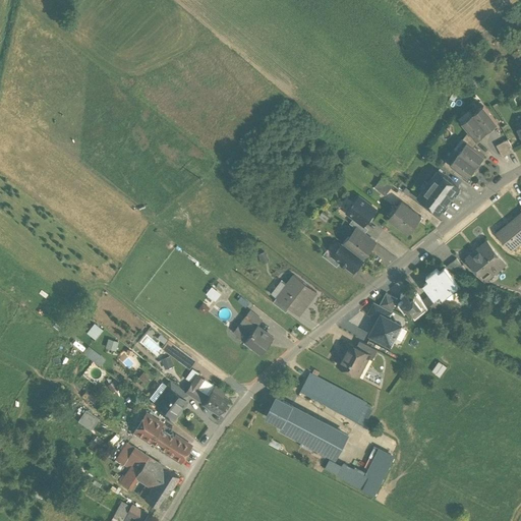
[(498,123),(483,106),(462,123),(468,131),(476,140),(498,123)]
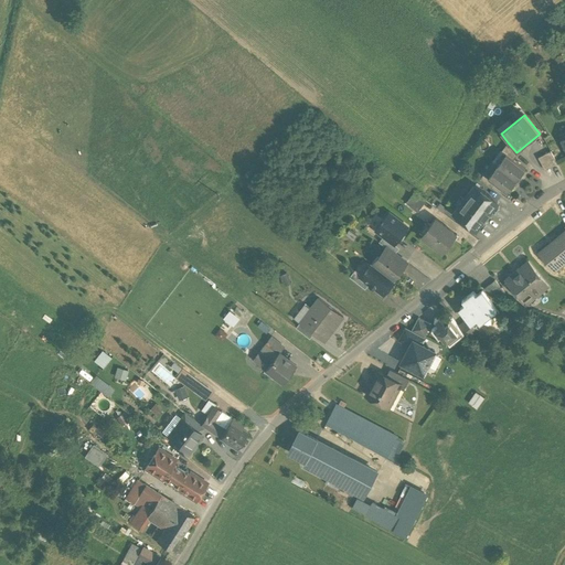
[(516,152),(508,142),(501,151),(505,155),(507,155),(513,159),(518,153),(516,152)]
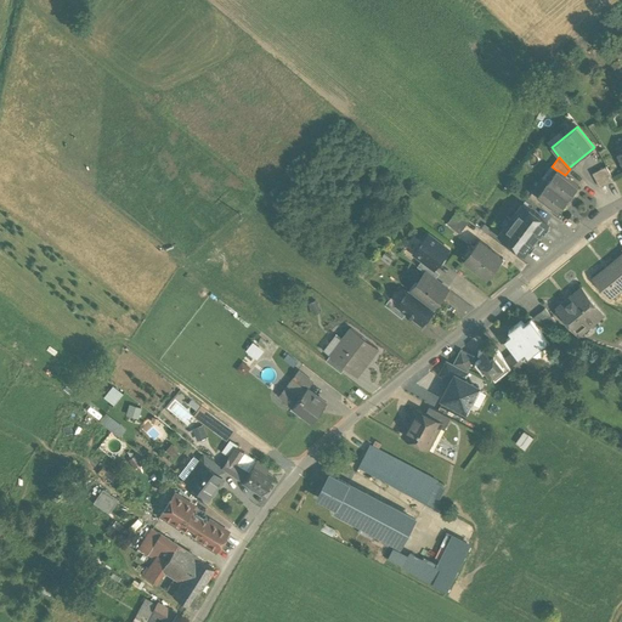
[(605,167),(593,174),(600,187),(614,180),(605,167)]
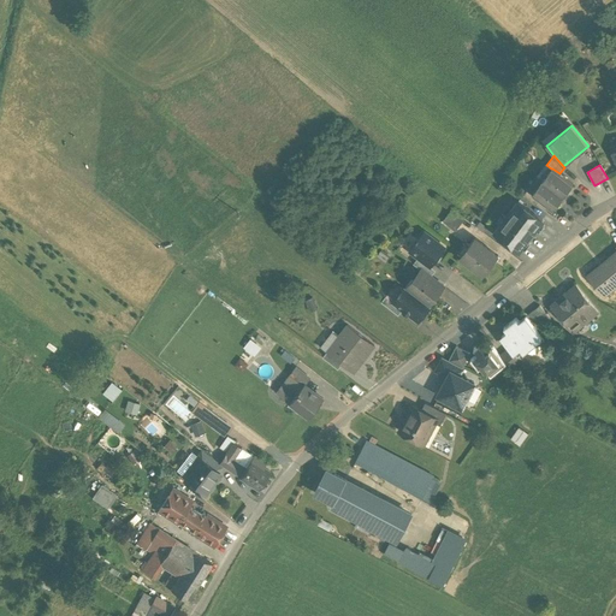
[(560,173),(552,169),(551,169),(533,193),(532,194),(540,200),(554,209),(573,184),(560,173)]
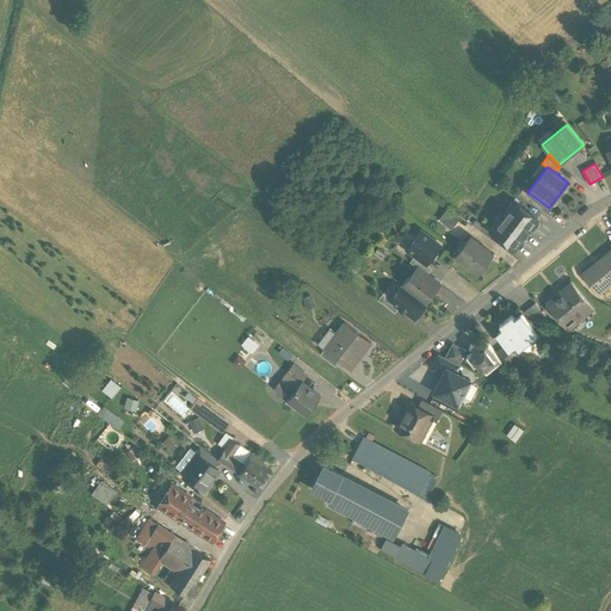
[(528,192),(529,191),(524,189),(519,195),(531,204),(536,198),(528,192)]
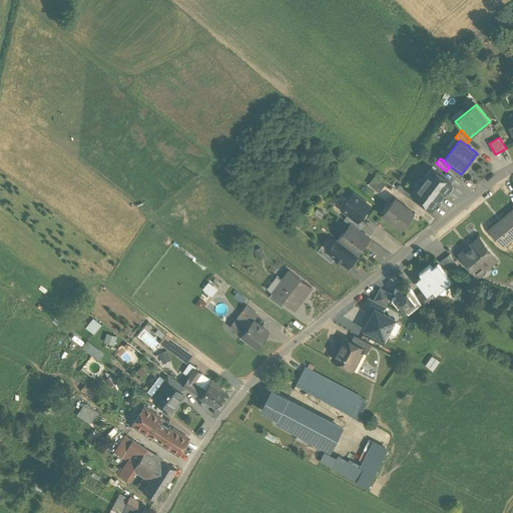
[(433,208),(452,184),(432,168),(413,192),(433,208)]
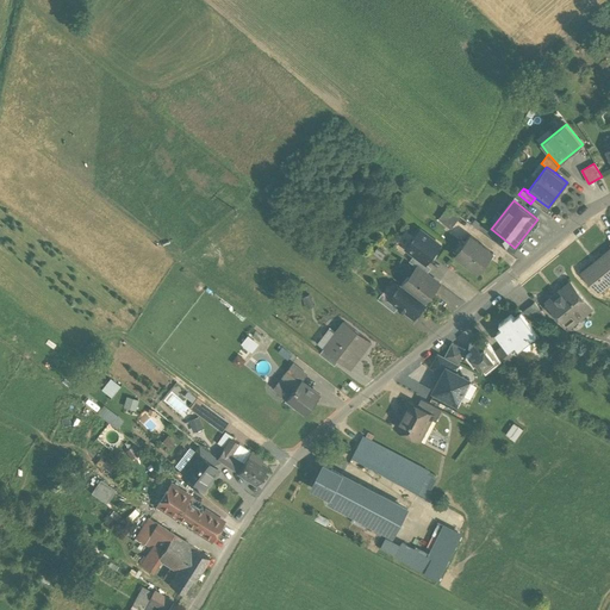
[(461,217),(448,207),(439,219),(452,229),(461,217)]
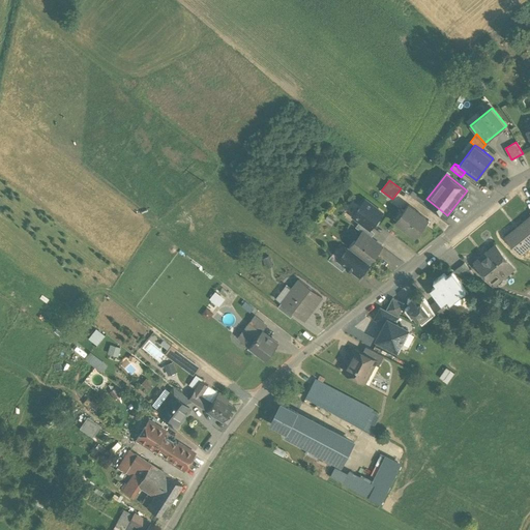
[(382,213),(365,200),(365,201),(366,202),(361,208),(360,207),(353,216),(360,222),(370,230),(371,229),(382,213)]
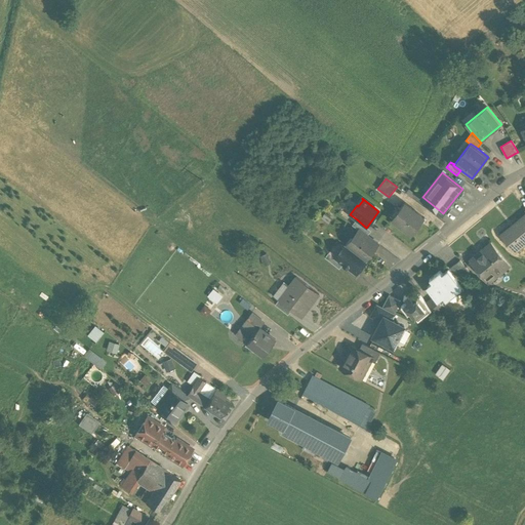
[(425,218),(405,203),(392,219),(412,235),(425,218)]
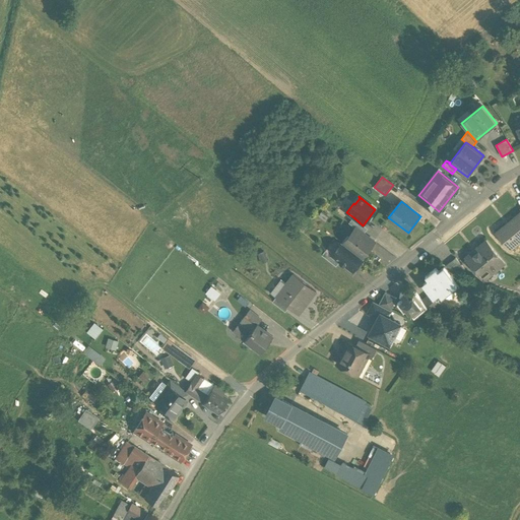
[(519,213),(510,222),(510,221),(509,222),(497,233),(496,233),(504,243),(505,243),(510,248),(509,249),(510,250),(510,249),(519,241),(519,213)]
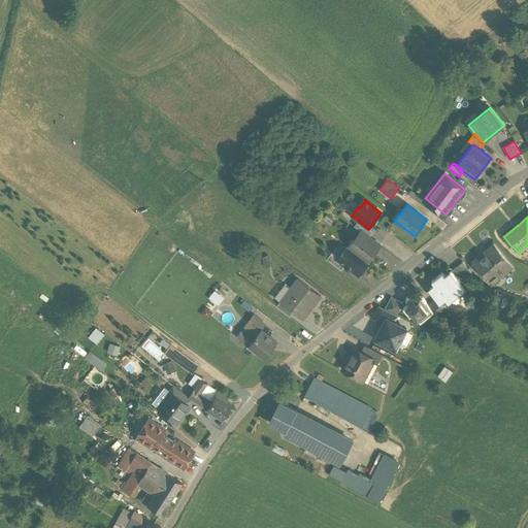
[(368,229),(359,221),(355,226),(361,231),(363,232),(369,237),(373,232),(369,228),(368,229)]
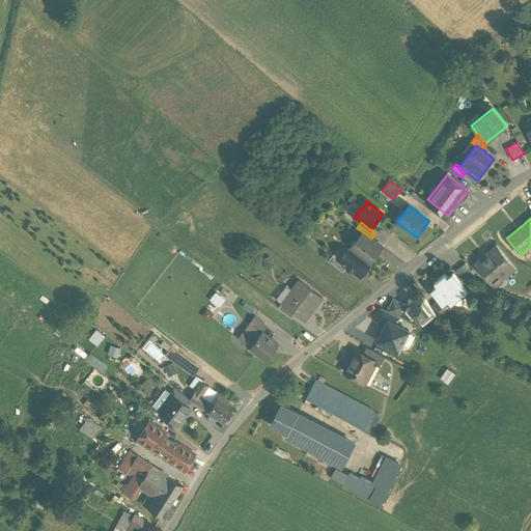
[(359,243),(361,245),(356,252),(354,250),(353,250),(370,263),(371,263),(383,247),(371,239),(365,233),(359,243)]
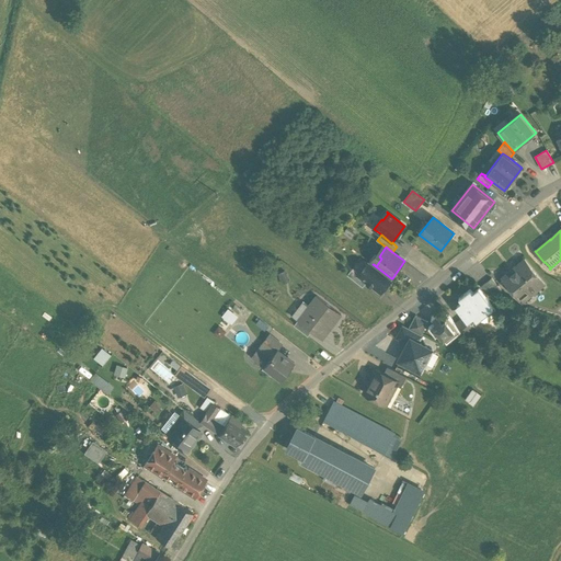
[(375,253),(369,261),(369,262),(373,264),(374,264),(379,256),(375,253)]
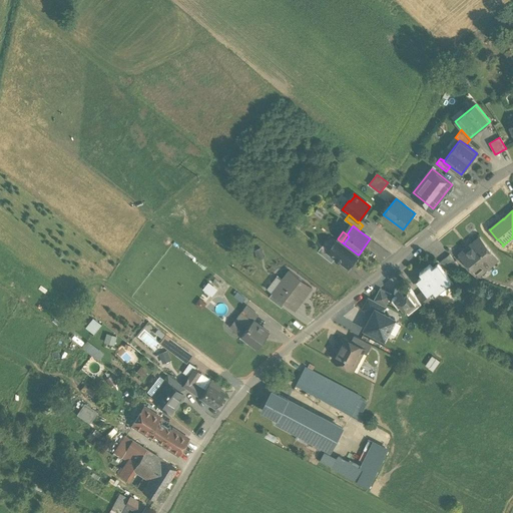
[(498,260),(480,236),(470,244),(472,247),(462,255),(476,274),(487,266),(488,268),(498,260)]
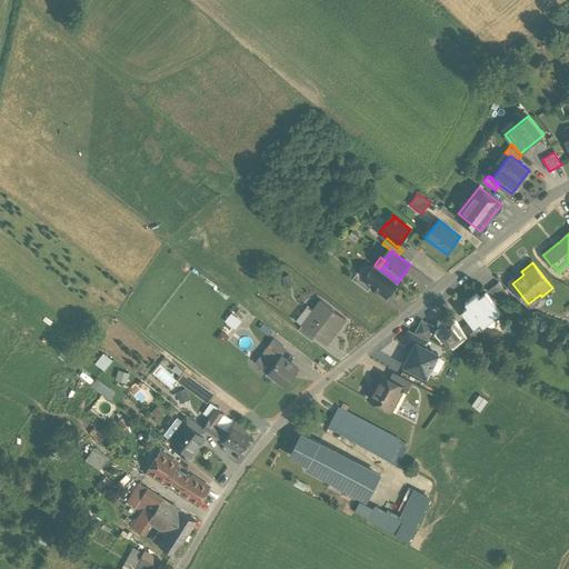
[(378,268),(375,266),(365,278),(363,280),(372,287),(387,297),(398,282),(397,282),(378,268)]
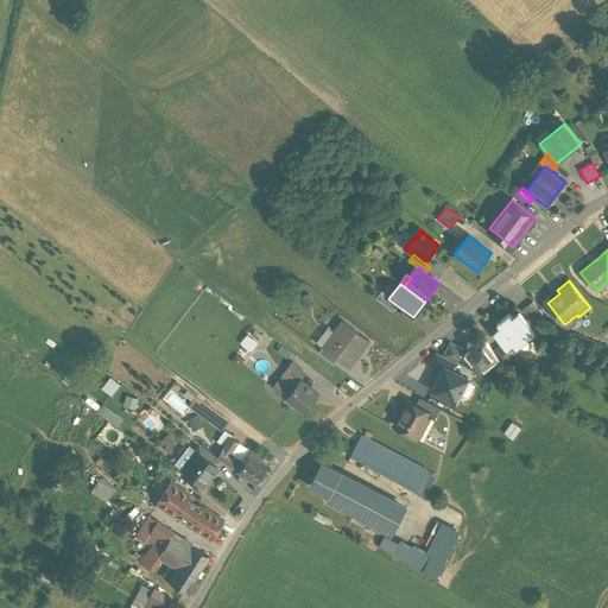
[(390,297),(382,291),(377,298),(393,311),(398,306),(388,299),(390,297)]
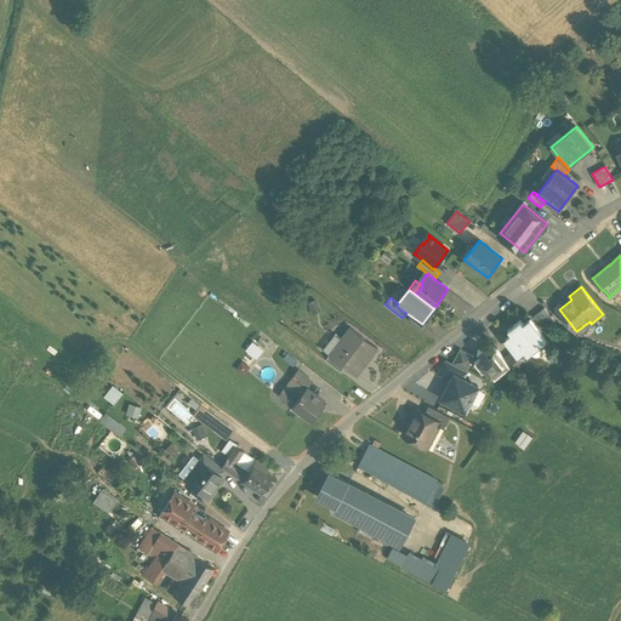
[(556,322),(545,308),(533,318),(550,326),(556,322)]
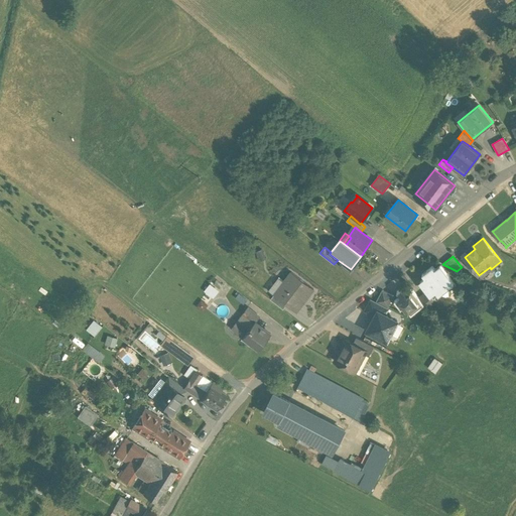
[(454,282),(440,265),(420,282),(428,291),(433,298),(433,297),(454,282)]
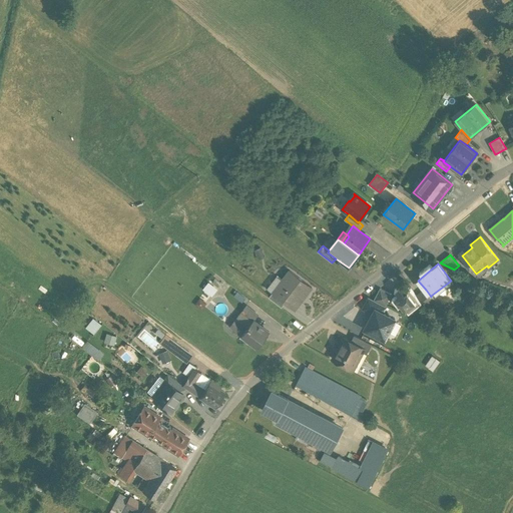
[(312,288),(290,270),(283,280),(273,293),(285,302),(295,310),(312,288)]
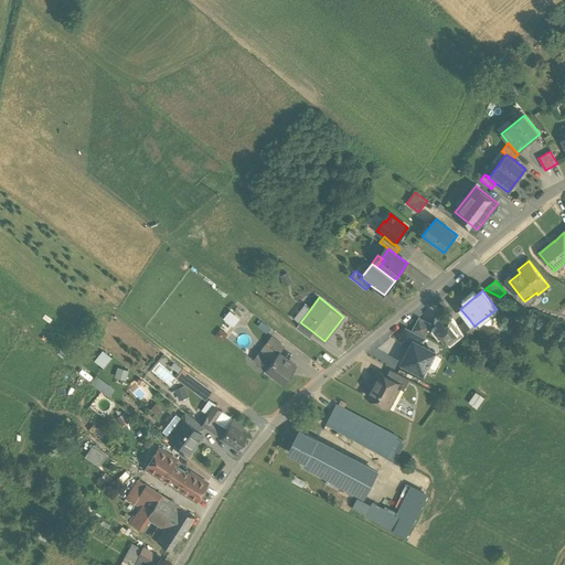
[(306,304),(295,318),(300,322),(311,308),(306,304)]
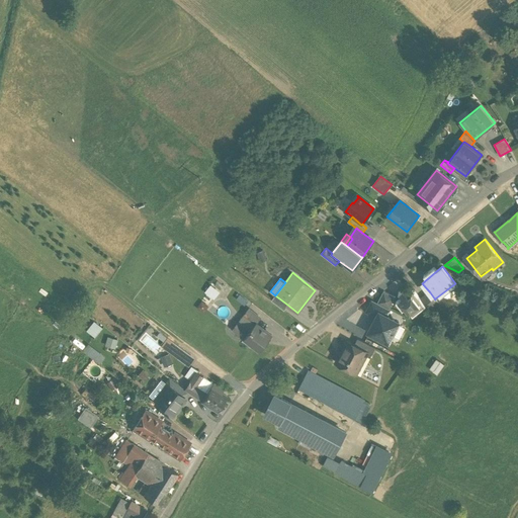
[(216,298),(221,290),(210,284),(205,292),(216,298)]
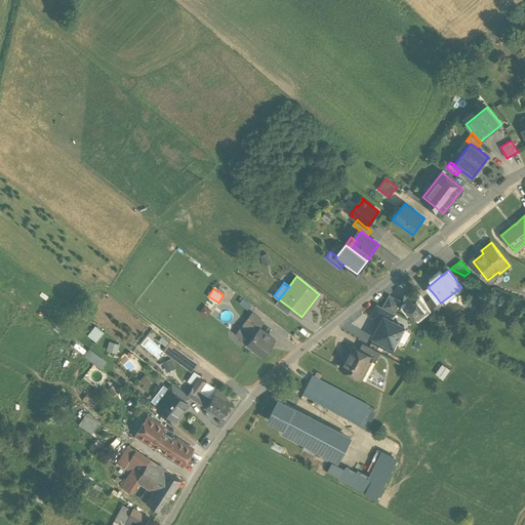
[(427,304),(418,292),(412,297),(408,293),(404,297),(407,301),(401,307),(408,315),(411,312),(415,317),(418,320),(431,310),(432,310),(427,304)]
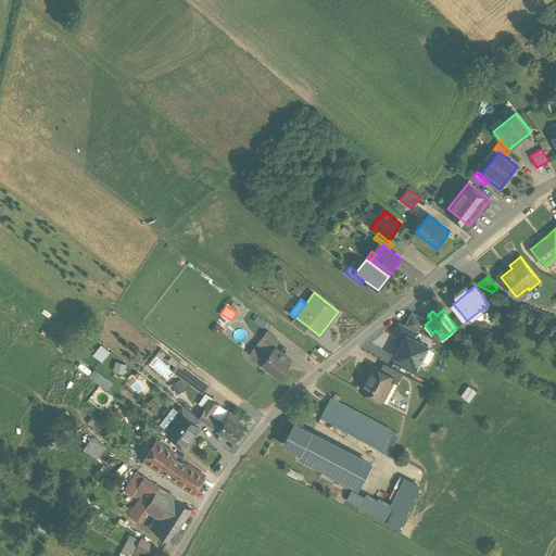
[(425,319),(412,313),(405,326),(418,332),(425,319)]
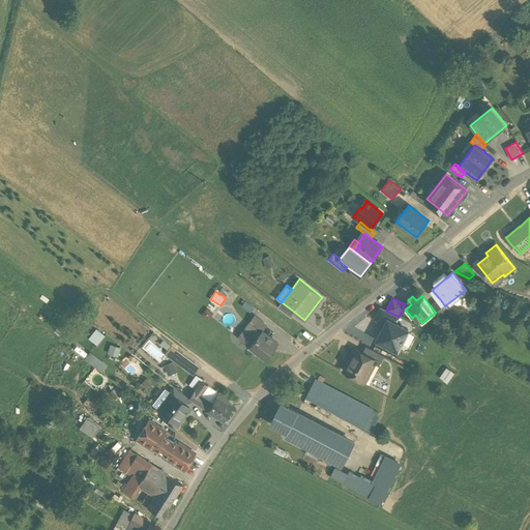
[(445,306),(440,299),(435,303),(443,314),(448,308),(445,305),(445,306)]
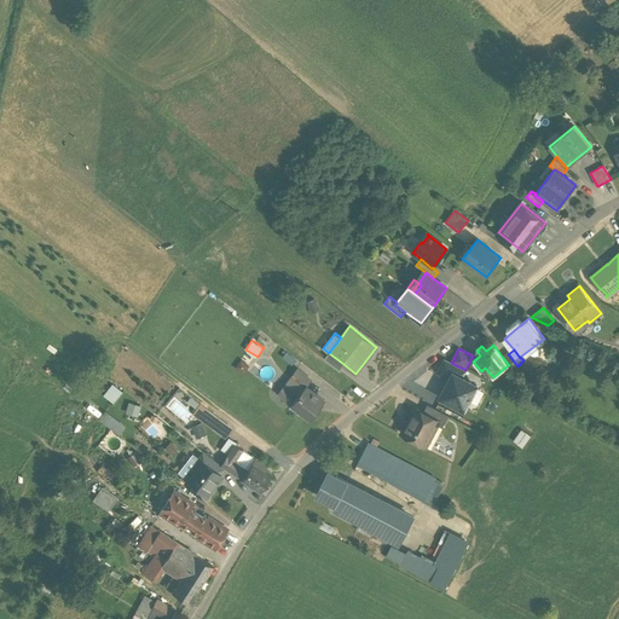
[(343,364),(329,353),(324,359),(340,370),(343,364)]
